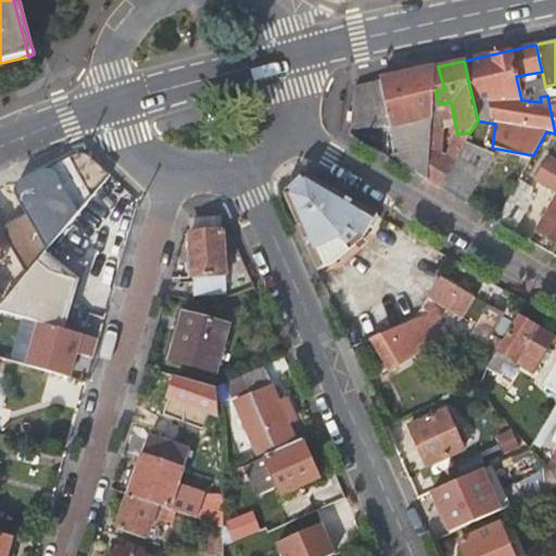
[(427,151),(432,68),(380,80),(391,127),(399,126),(407,166),(406,167),(426,179),(427,151)]
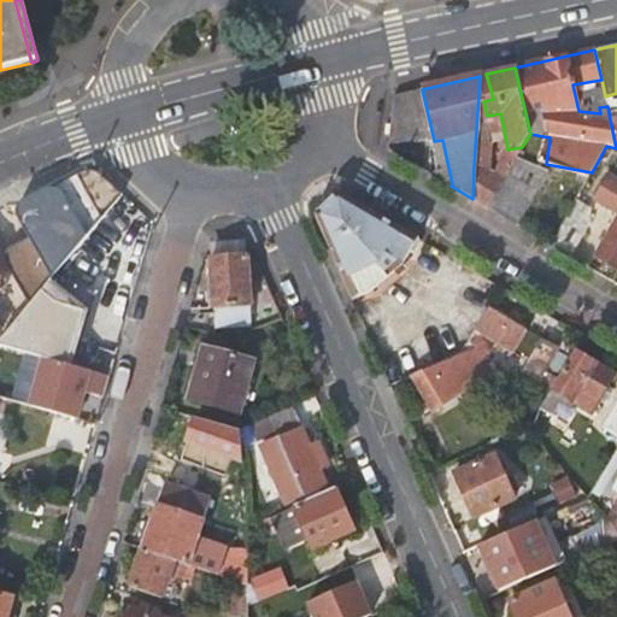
[(428,136),(441,180),(451,186),(452,184),(442,140),(434,141),(422,89),(392,97),(385,144),(428,136)]
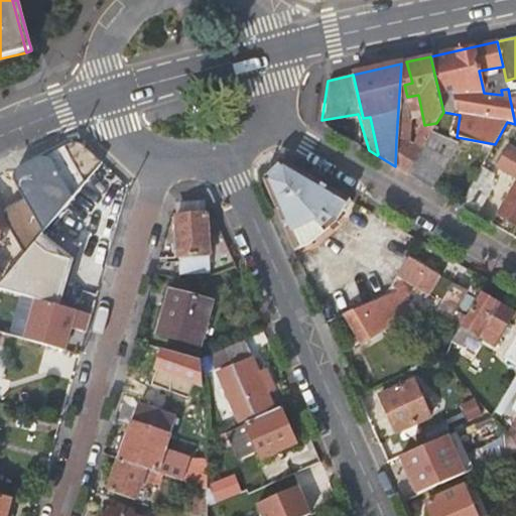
[(457,142),(433,128),(420,152),(408,173),(431,187),(457,142)]
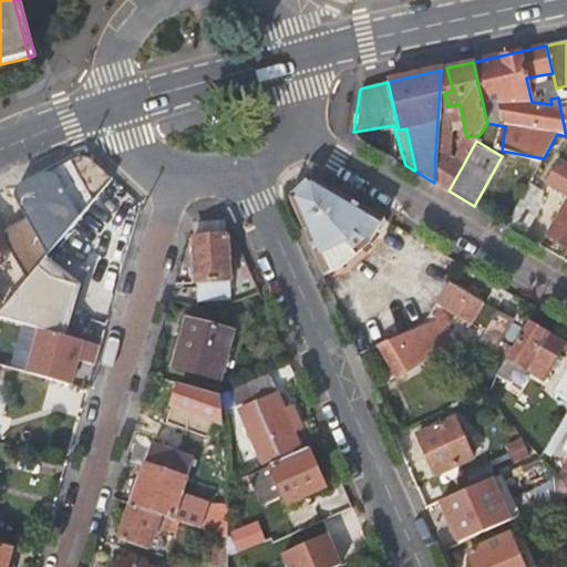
[(48,256),(107,179),(89,157),(84,155),(80,154),(75,154),(14,186),(12,191),(11,193),(11,196),(23,220),(3,229),(1,234),(1,240),(26,284),(31,276),(48,256)]
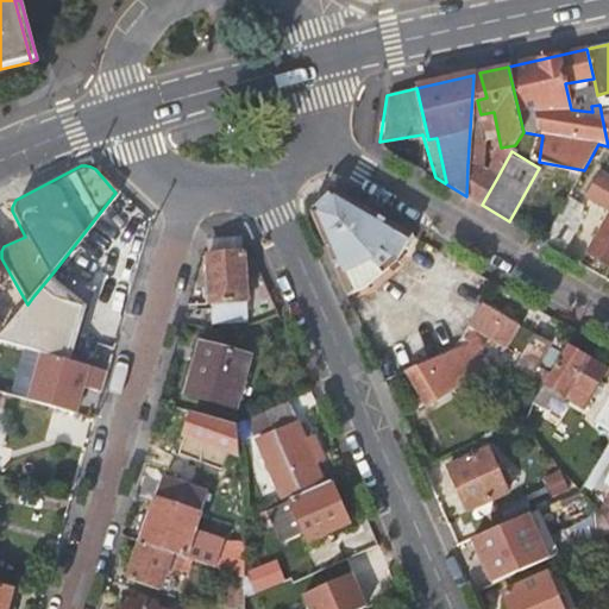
[(496,180),(468,165),(466,196),(482,205),(496,180)]
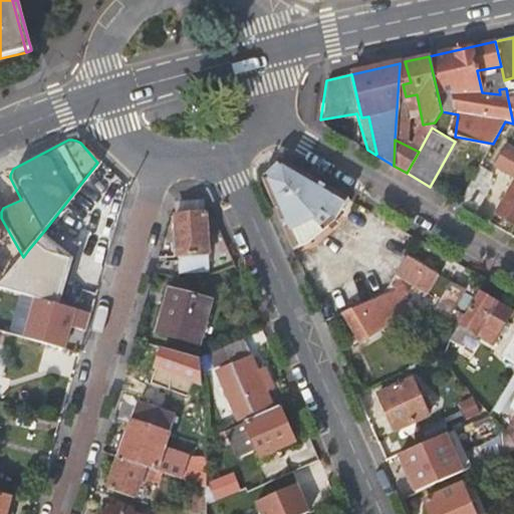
[(513,181),(496,213),(513,223),(513,220),(513,150),(507,146),(496,165),(513,175),(513,181)]
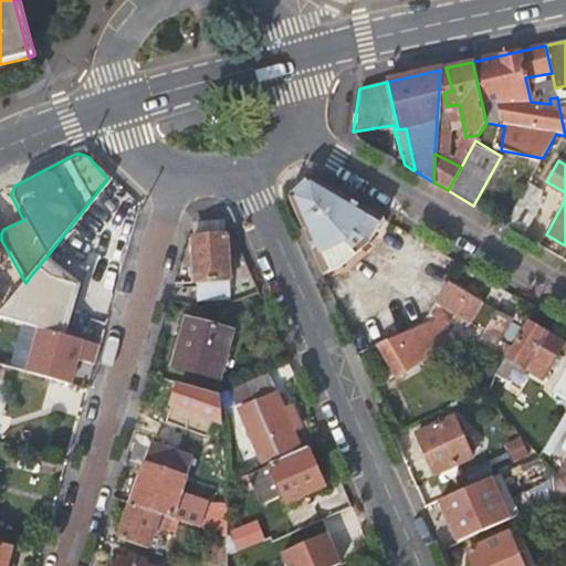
[(291,195),(325,273),(339,268),(358,253),(369,242),(386,218),(312,175),(291,195)]
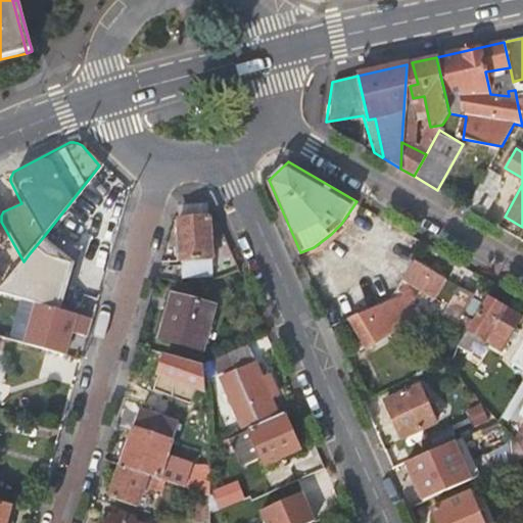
[(501,186),(484,176),(466,206),(483,218),(501,186)]
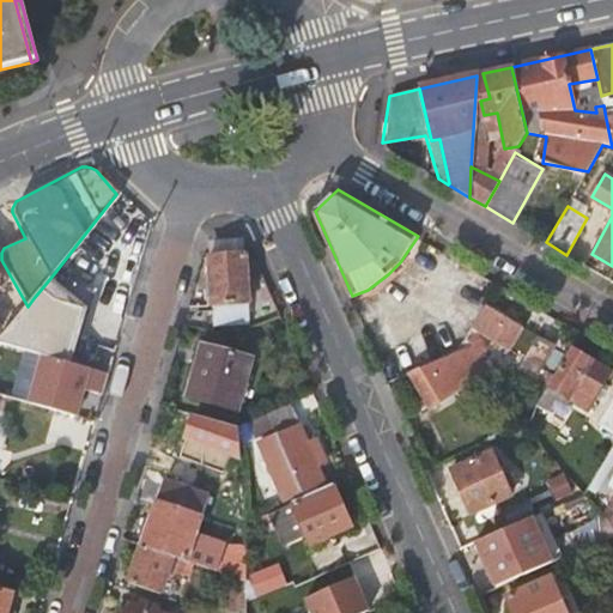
[(246,246),(211,247),(212,281),(213,301),(248,299),(246,246)]
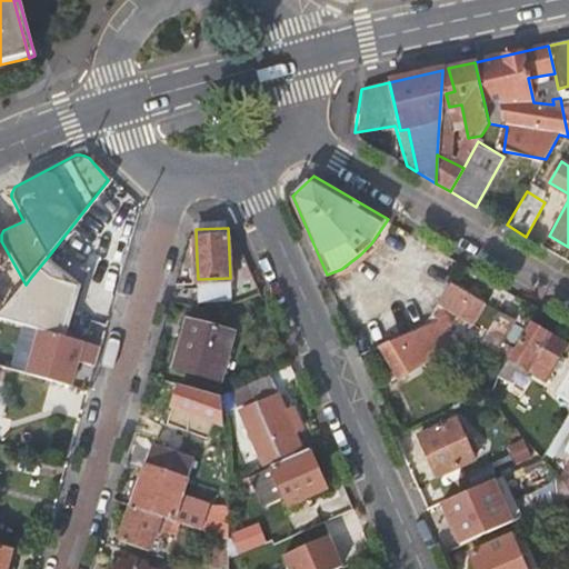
[(31,277),(77,289),(83,266),(48,257),(31,277)]
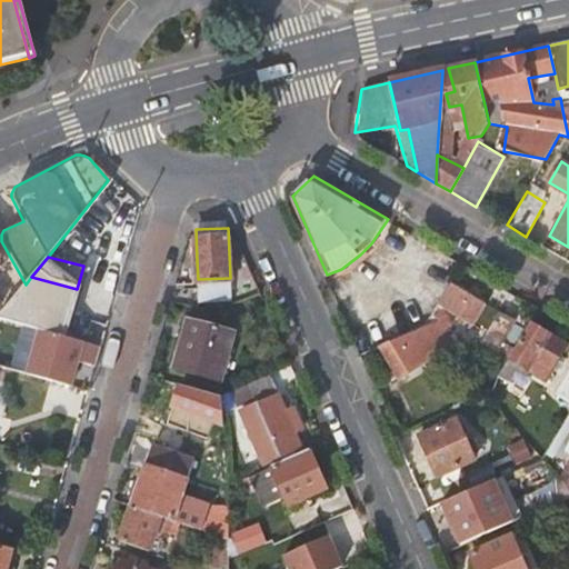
[(182,262),(183,280),(198,279),(197,261),(182,262)]
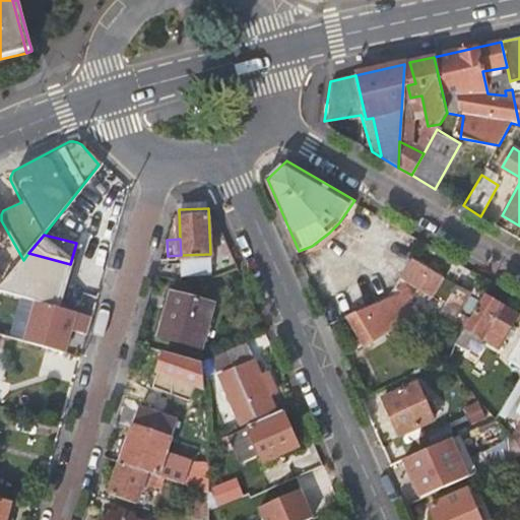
[(85,336),(90,318),(58,308),(70,264),(28,253),(23,260),(4,285),(0,289),(0,311),(68,331),(85,336)]
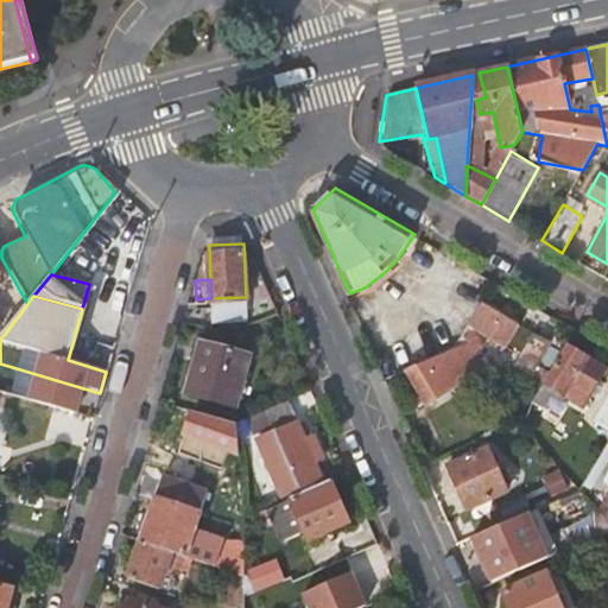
[(247,297),(246,297),(211,298),(213,322),(248,320),(247,297)]
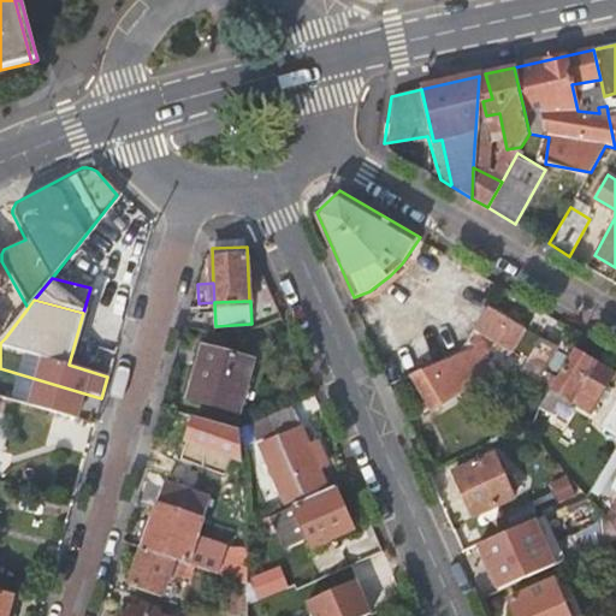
[(492,302),(479,324),(515,349),(529,327),(492,302)]
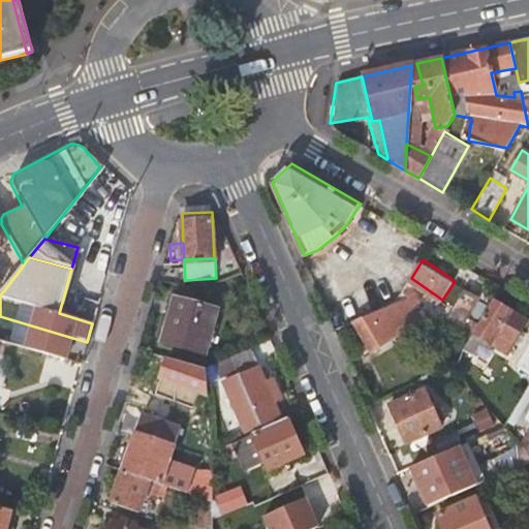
[(409,296),(356,319),(376,351),(425,324),(415,306),(422,303),(414,288),(407,291),(409,296)]
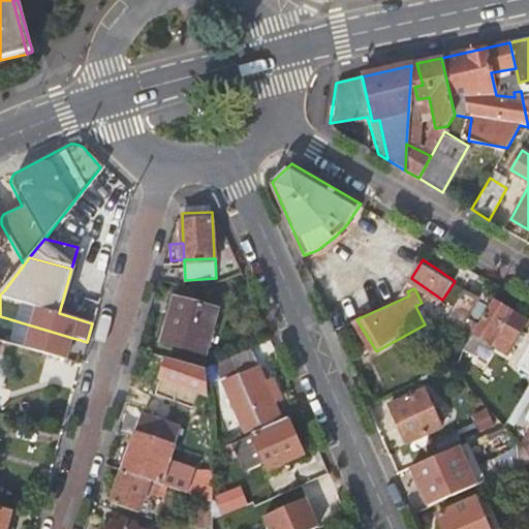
[(473,313),(481,300),(468,291),(460,305),(473,313)]
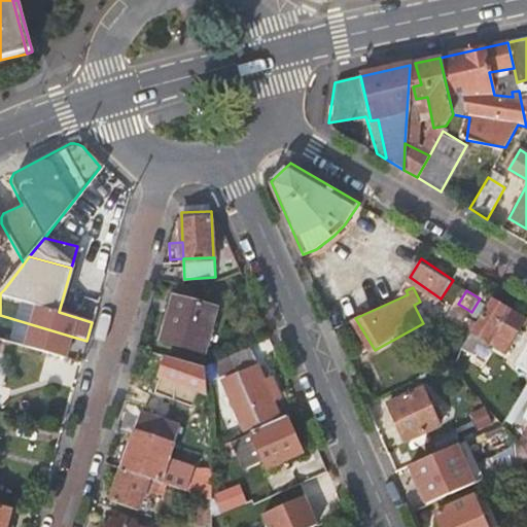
[(205,354),(217,310),(175,299),(164,343),(205,354)]
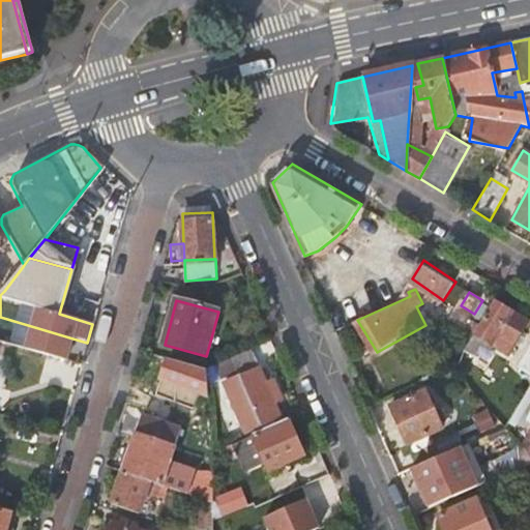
[(528,322),(495,302),(476,333),(509,354),(528,322)]
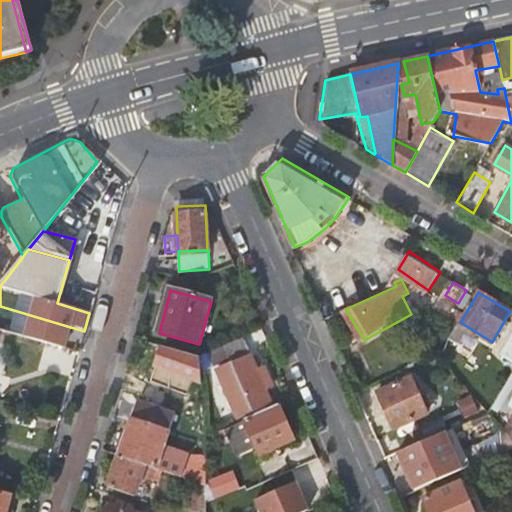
[(0,328),(62,347),(67,326),(0,306),(0,328)]
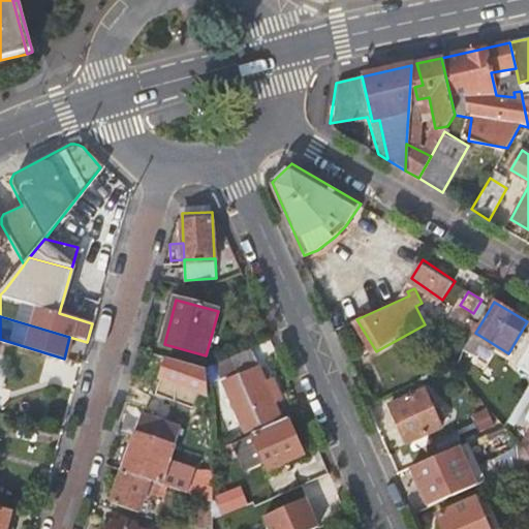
[(252,350),(208,369),(209,384),(258,364),(252,350)]
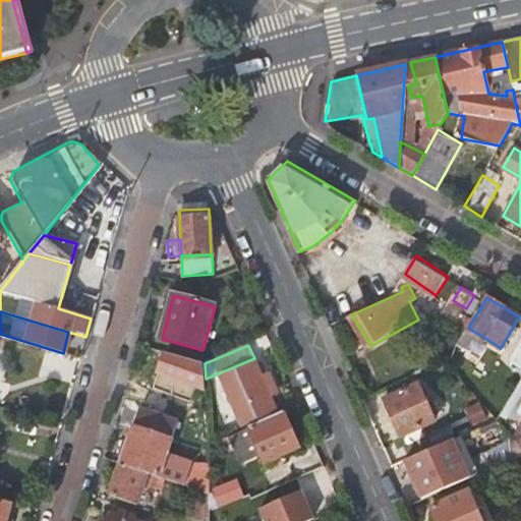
[(263,377),(257,364),(222,380),(242,426),(280,410),(272,393),(275,392),(267,374),(263,377)]
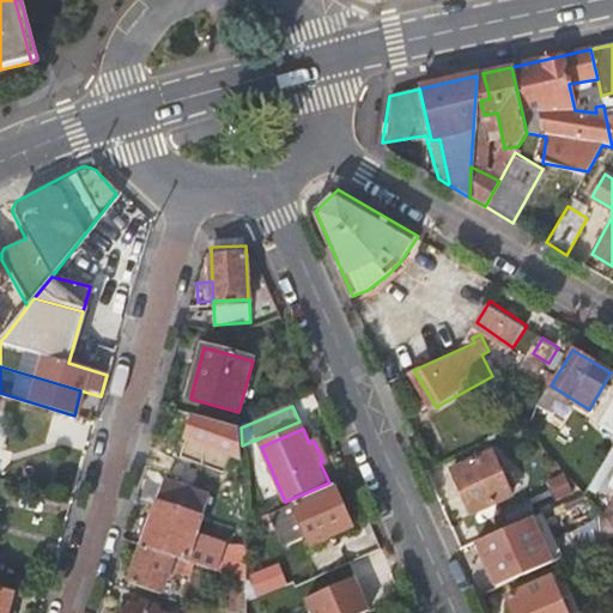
[(474,511),(513,493),(508,481),(514,478),(511,471),(504,473),(493,450),(455,467),(474,511)]
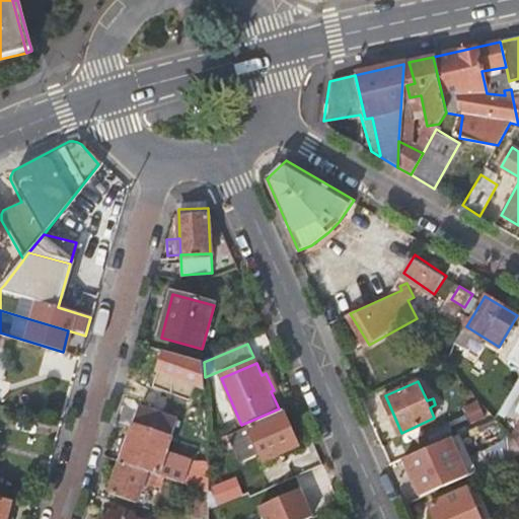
[(301,446),(286,411),(285,410),(249,425),(262,452),(283,443),(287,452),(301,446)]
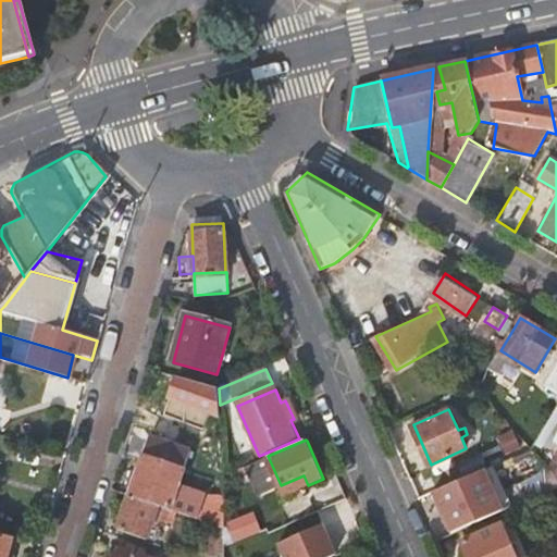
[(144,457),(131,496),(177,511),(189,471),(144,457)]
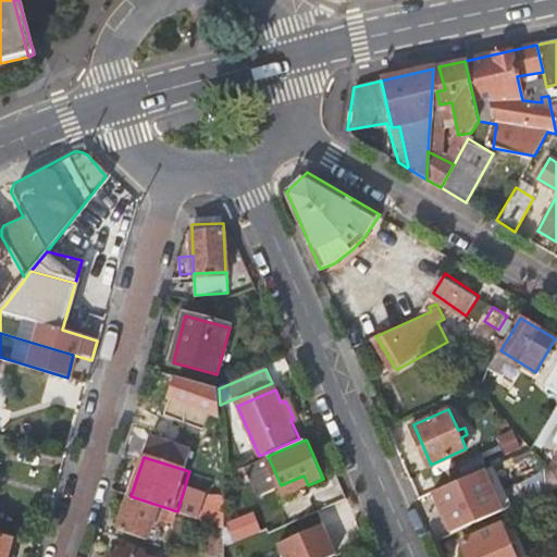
[(433,478),(440,490),(459,481),(454,468),(433,478)]
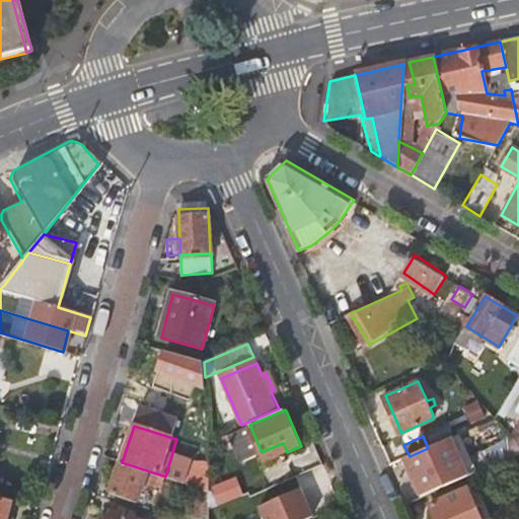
[(410,456),(405,458),(423,496),(468,475),(452,438),(428,448),(410,456)]
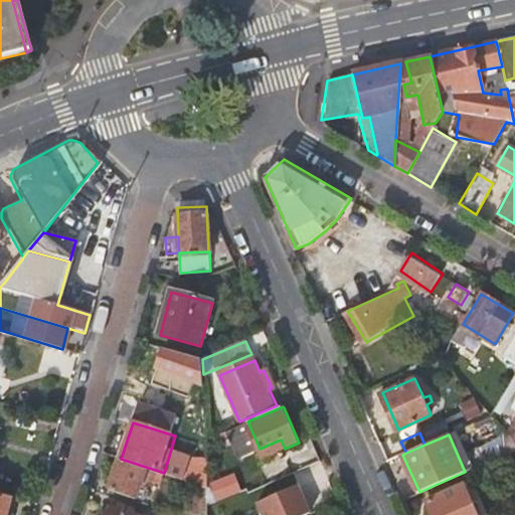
[(264,458),(285,449),(281,440),(260,449),(264,458)]
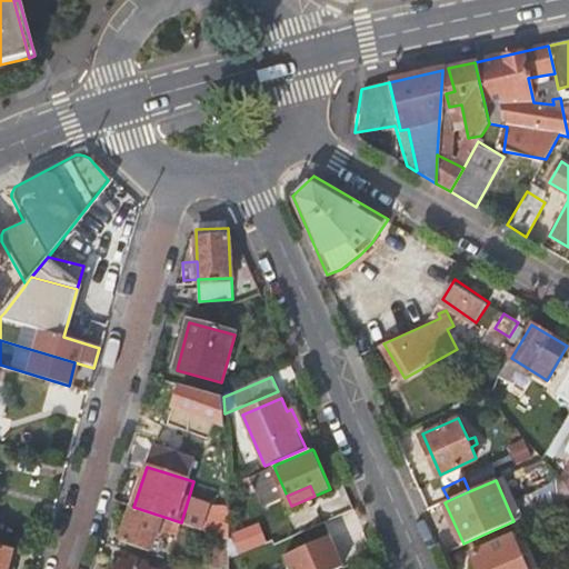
[(181,522),(133,507),(122,540),(152,550),(157,532),(177,538),(181,522)]
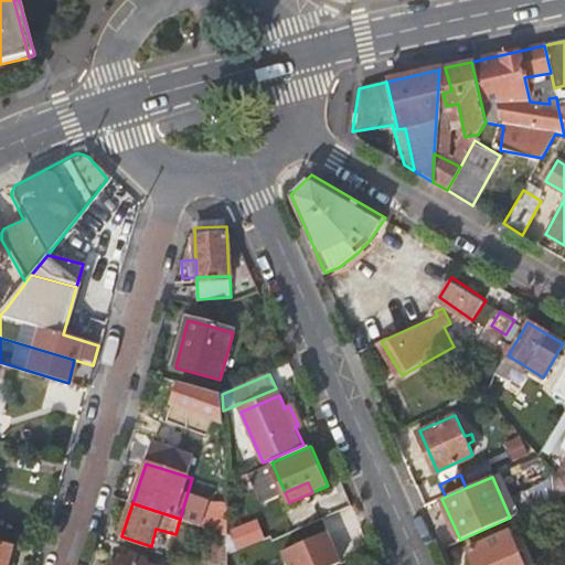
[(287,564),(332,564),(369,548),(350,505),(323,518),(328,528),(280,548),(287,564)]
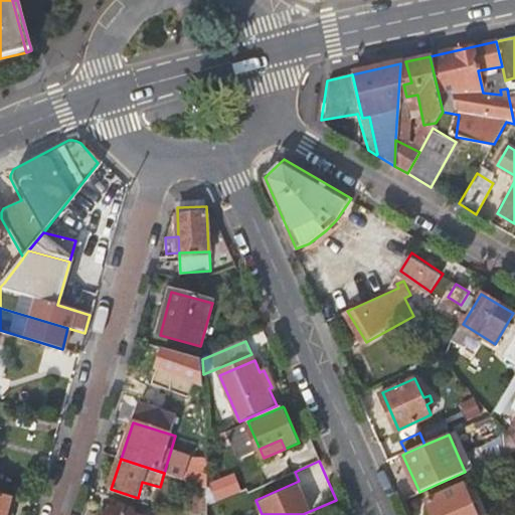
[(233,480),(210,488),(210,489),(216,502),(225,498),(238,493),(233,480)]
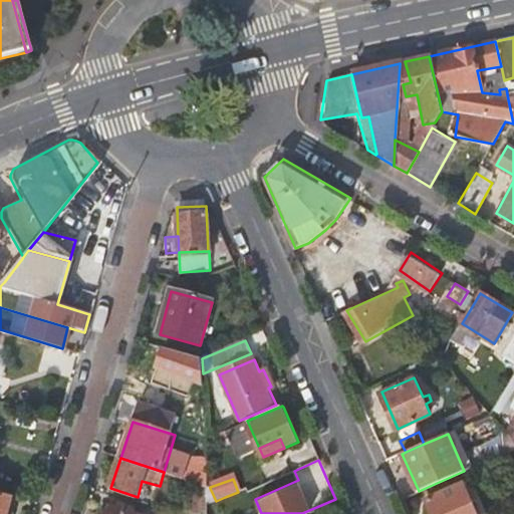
[(435,513),(479,513),(477,507),(482,505),(479,499),(475,501),(466,482),(429,499),(435,513)]
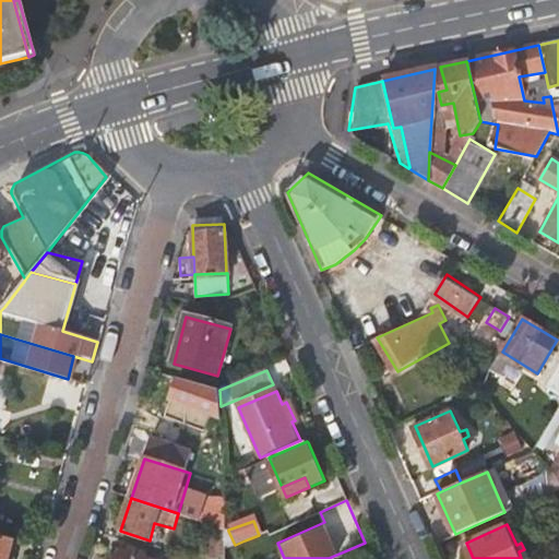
[(0,558),(7,558),(12,540),(0,536),(0,558)]
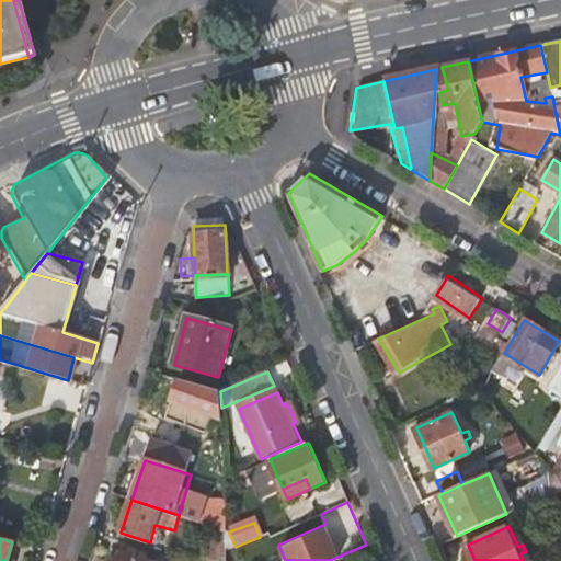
[(236,547),(230,549),(235,560),(253,560),(245,542),(236,547)]
